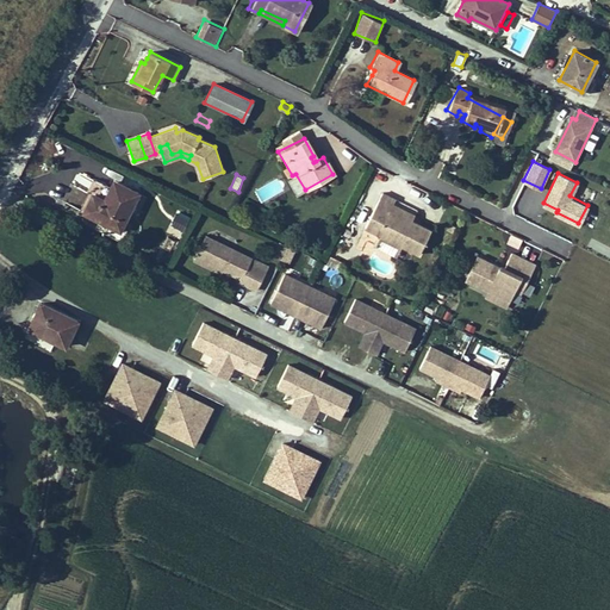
[(93,194),(83,212),(119,230),(138,193),(113,180),(104,199),(93,194)]
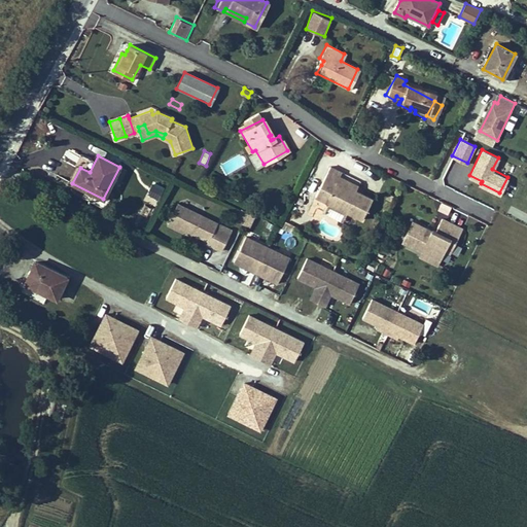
[(313,195),(359,217),(370,197),(353,188),(335,180),(337,175),(339,171),(327,165),(313,195)]
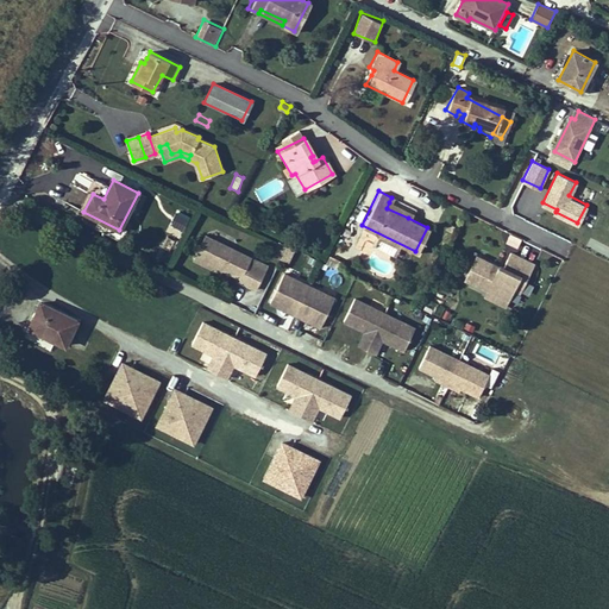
[(80,209),(83,212),(93,194),(88,192),(80,209)]
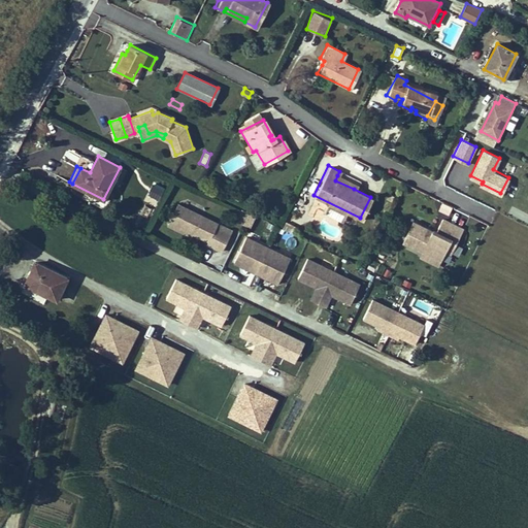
[(335,180),(354,189),(356,185),(337,175),(335,180)]
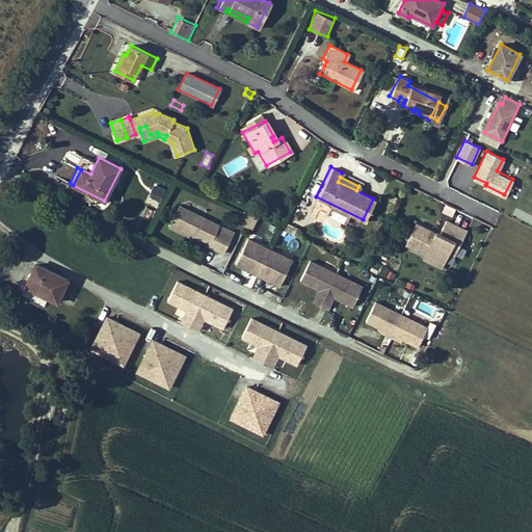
[(212,219),(181,204),(171,221),(188,230),(205,237),(203,241),(217,247),(224,231),(210,224),(212,219)]
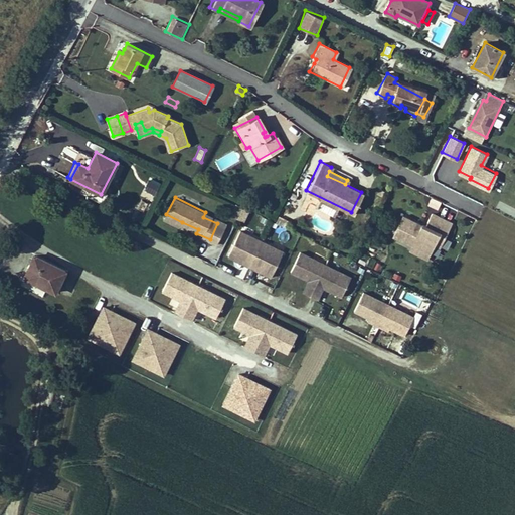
[(434,241),(438,234),(443,236),(450,222),(428,213),(422,226),(400,215),(393,230),(411,239),(431,248),(434,241)]
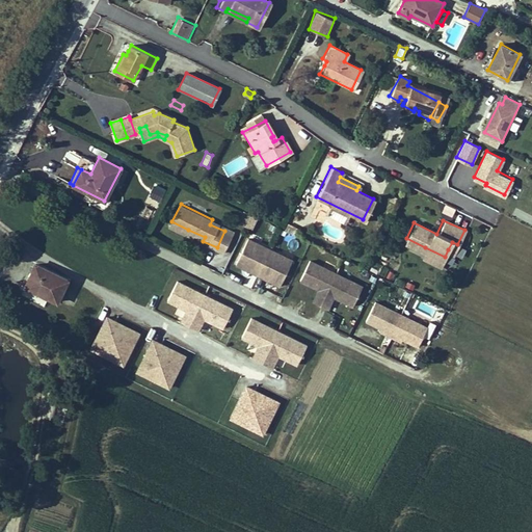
[(188,230),(171,221),(170,225),(186,233),(188,230)]
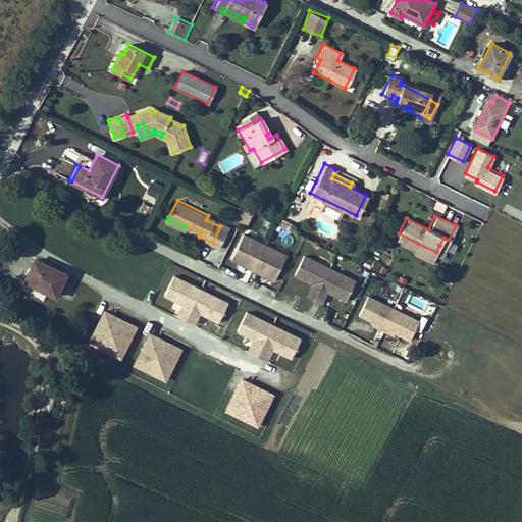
[(286,256),(244,235),(232,259),(275,280),(286,256)]
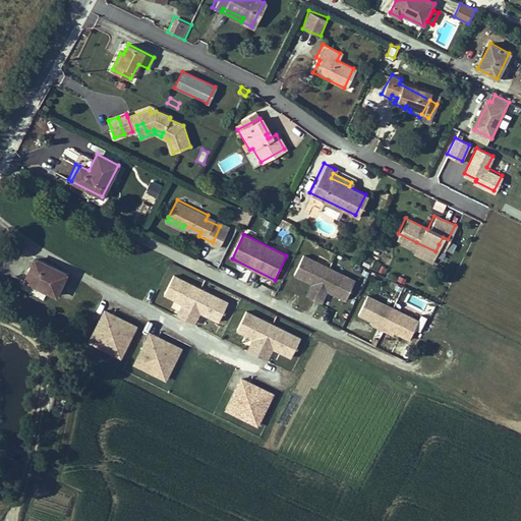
[(439,244),(444,247),(448,239),(443,237),(439,244)]
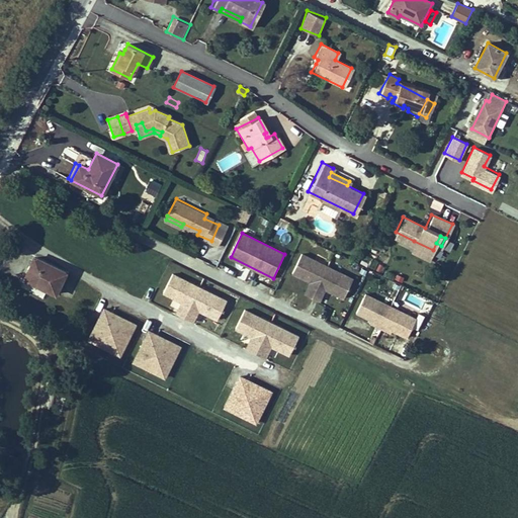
[(428,259),(433,250),(414,241),(410,250),(428,259)]
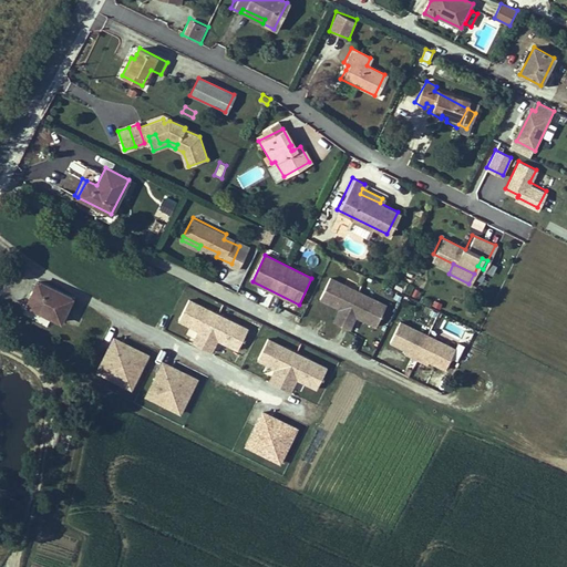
[(387,306),(330,279),(320,300),(340,310),(334,322),(350,330),(357,318),(377,327),(387,306)]
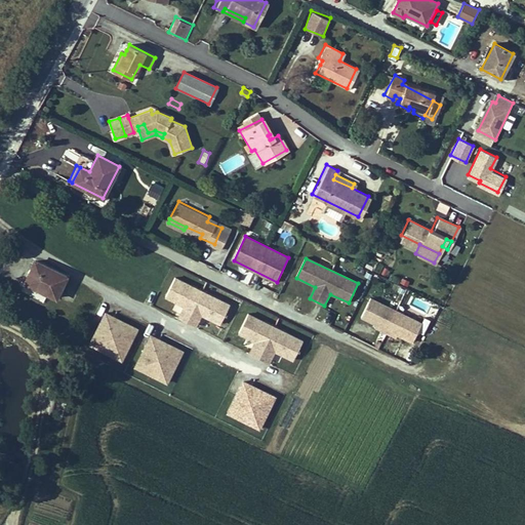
[(67,276),(35,260),(27,278),(33,280),(30,285),(47,293),(56,298),(67,276)]
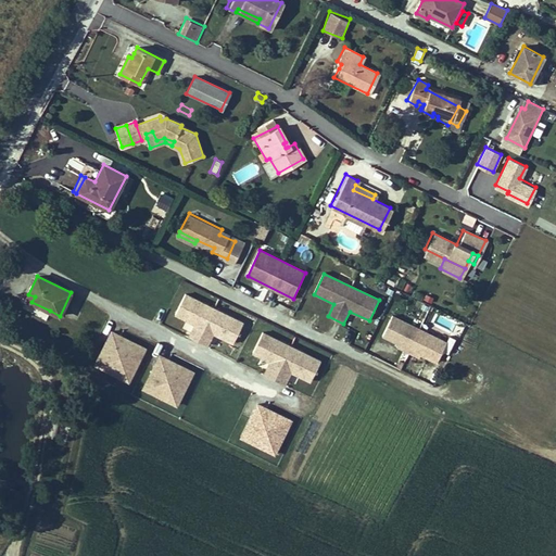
[(240,321),(185,295),(175,317),(194,326),(188,338),(204,345),(211,333),(229,343),(240,321)]
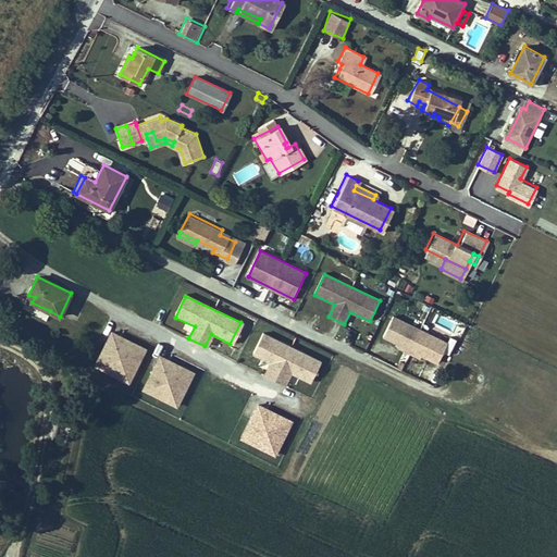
[(447,342),(394,317),(384,337),(399,344),(403,346),(400,349),(417,357),(418,353),(422,355),(437,362),(447,342)]
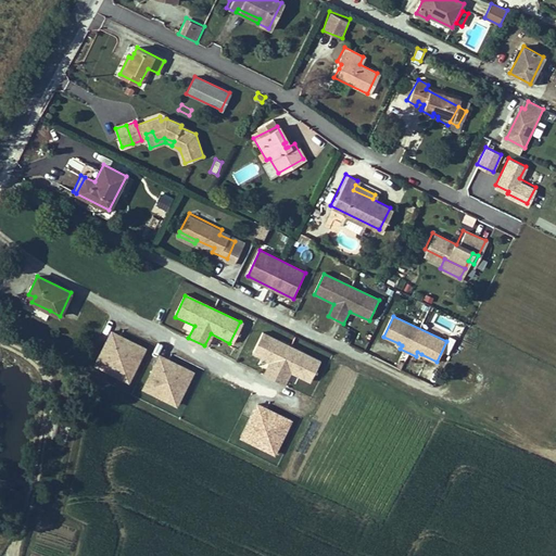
[(121,336),(112,331),(96,365),(104,369),(108,364),(121,370),(118,376),(129,381),(146,348),(135,343),(133,348),(118,341),(121,336)]
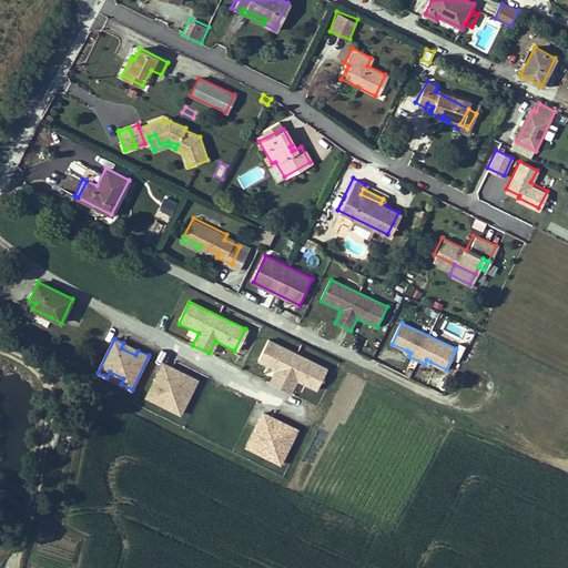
[(323,366),(266,340),(256,362),(276,371),(270,383),(286,391),(293,378),(312,388),(323,366)]
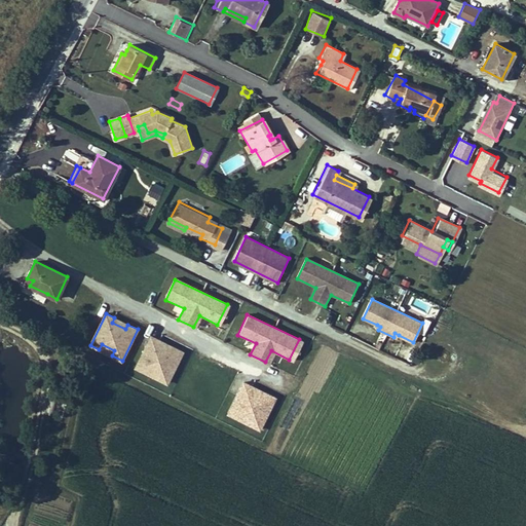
[(112,323),(125,329),(127,325),(114,317),(112,323)]
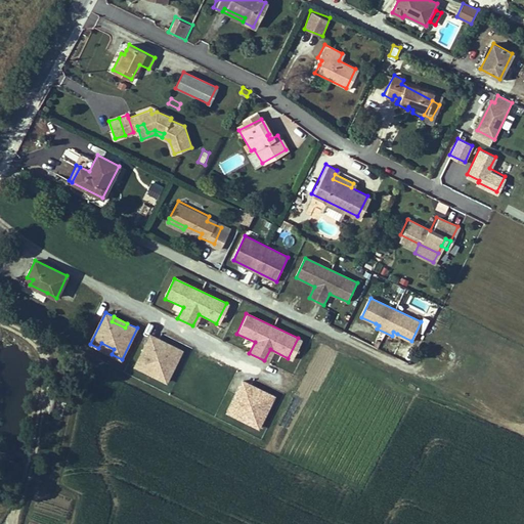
[(160,339),(150,335),(135,366),(143,370),(146,365),(159,372),(157,377),(167,382),(182,350),(172,345),(170,350),(157,344),(160,339)]
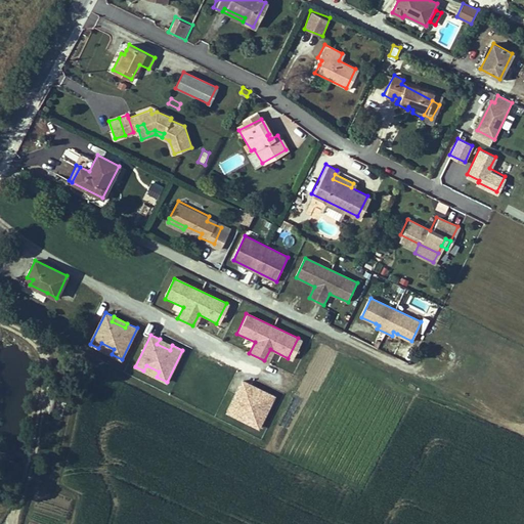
[(157,344),(170,350),(172,345),(160,339),(157,344)]
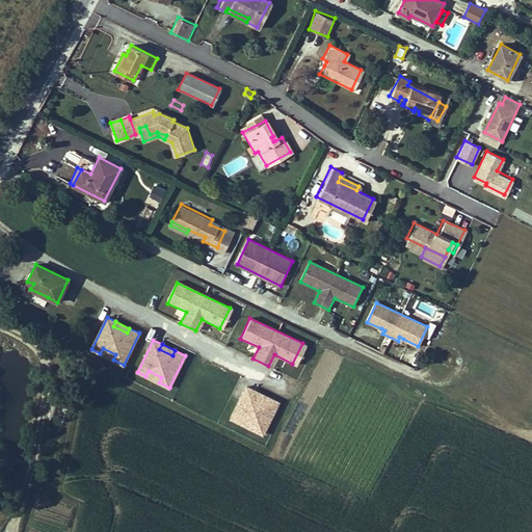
[(100,353),(113,360),(115,354),(103,348),(100,353)]
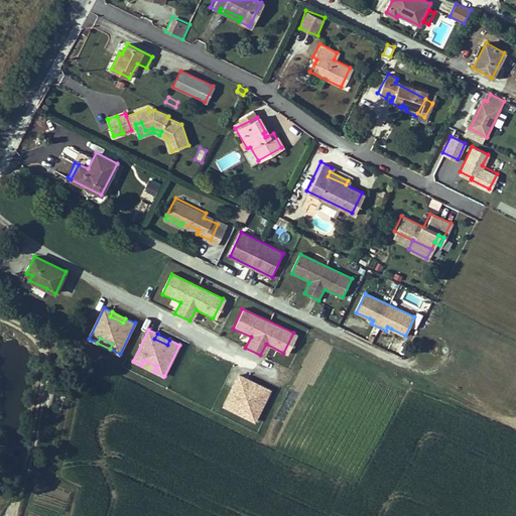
[(141,365),(154,371),(156,366),(144,360),(141,365)]
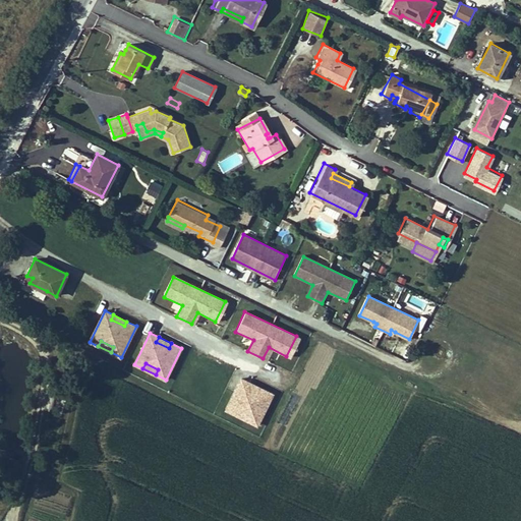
[(250,383),(241,379),(229,403),(249,413),(245,419),(257,425),(273,394),(262,388),(259,393),(248,387),(250,383)]
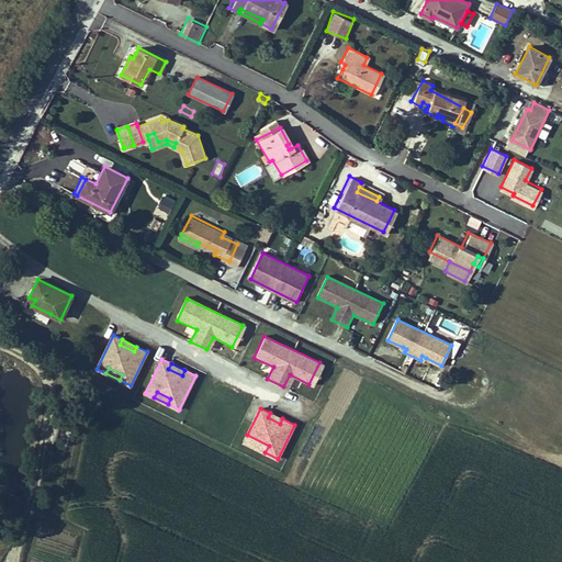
[(270,413),(268,417),(280,424),(282,418),(270,413)]
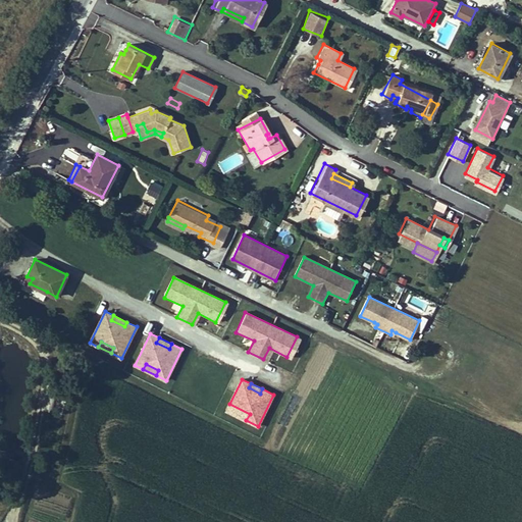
[(226,410),(246,420),(250,414),(229,404),(226,410)]
